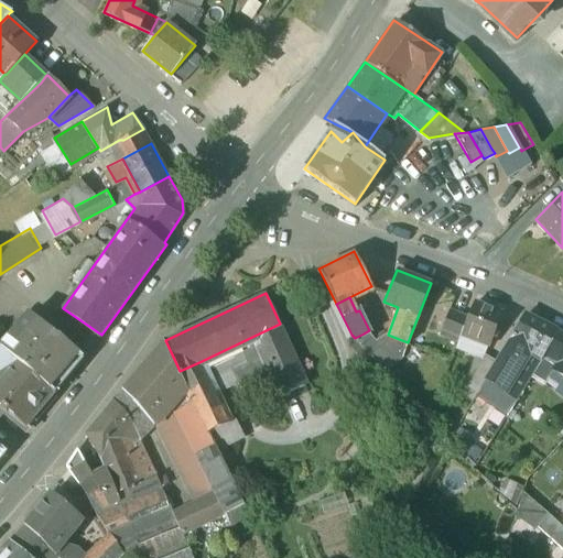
[(499,312),(471,301),(465,316),(458,332),(487,342),(499,312)]
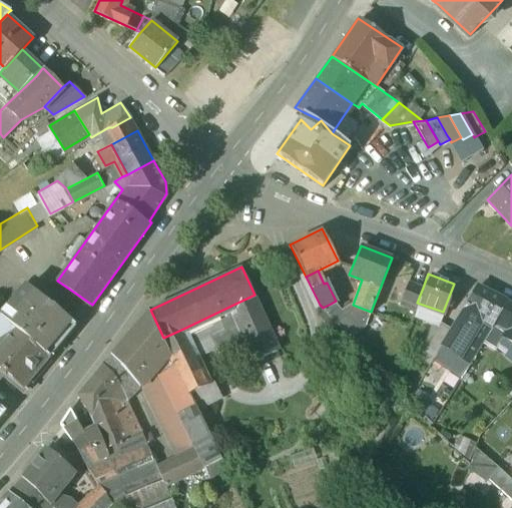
[(423,288),(407,281),(398,303),(414,310),(417,303),(423,288)]
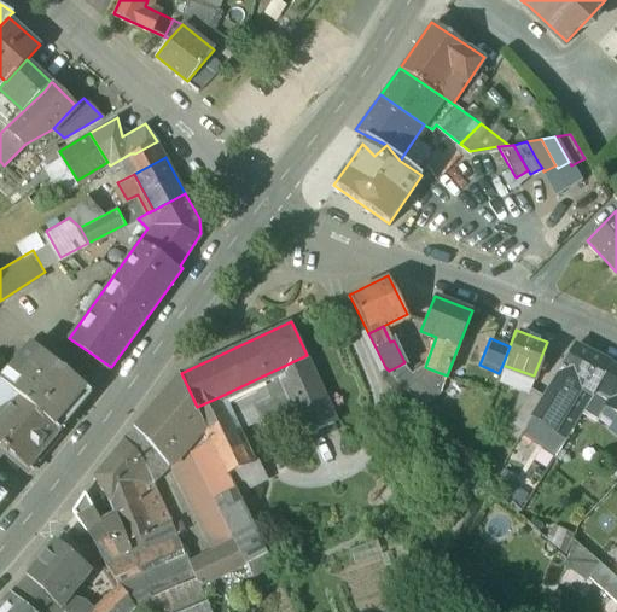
[(63,368),(33,342),(1,378),(59,427),(92,390),(64,366),(63,368)]
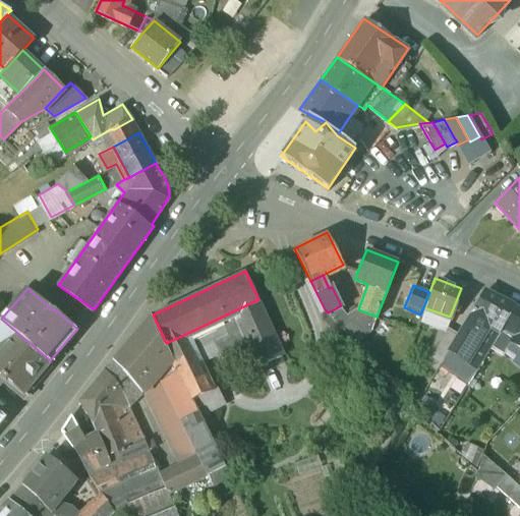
[(513,304),(484,290),(469,317),(482,323),(500,331),(506,322),(503,321),(513,304)]
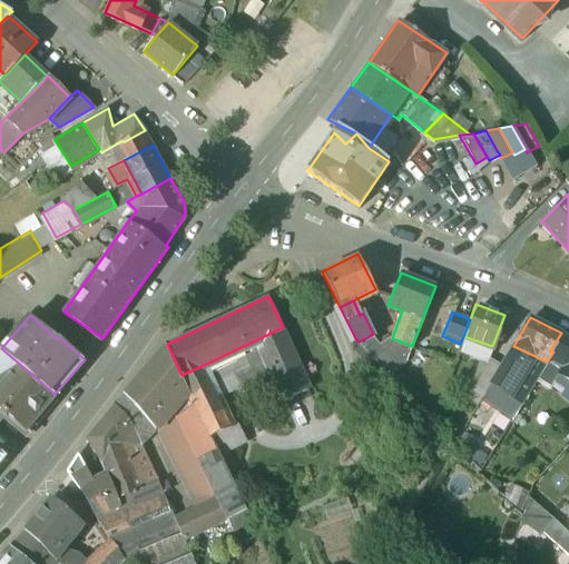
[(283,327),(262,337),(268,355),(287,397),(311,385),(283,327)]
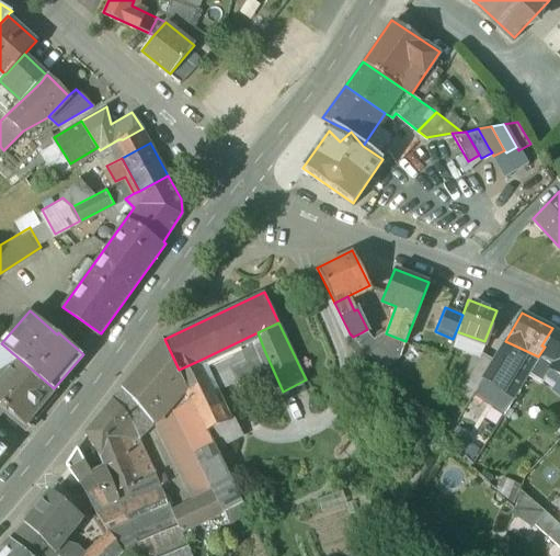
[(559,350),(559,331),(552,328),(541,345),(545,347),(558,353),(559,350)]
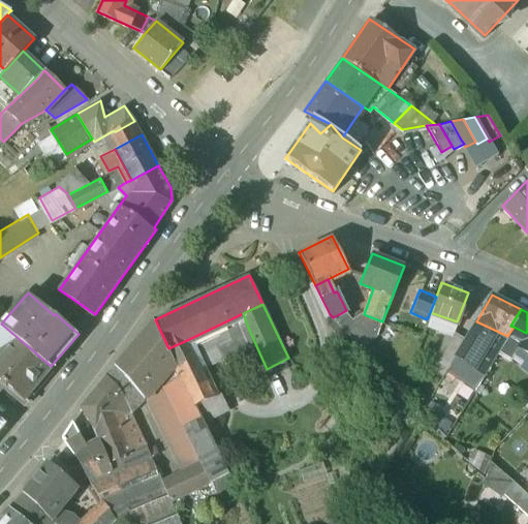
[(351,319),(346,310),(341,313),(345,322),(351,319)]
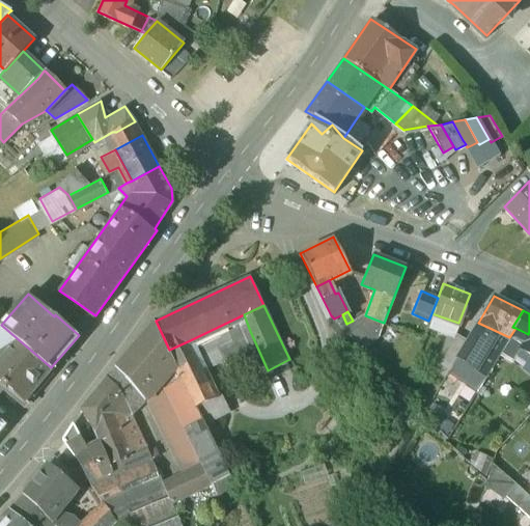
[(244,314),(190,340),(197,356),(250,331),(244,314)]
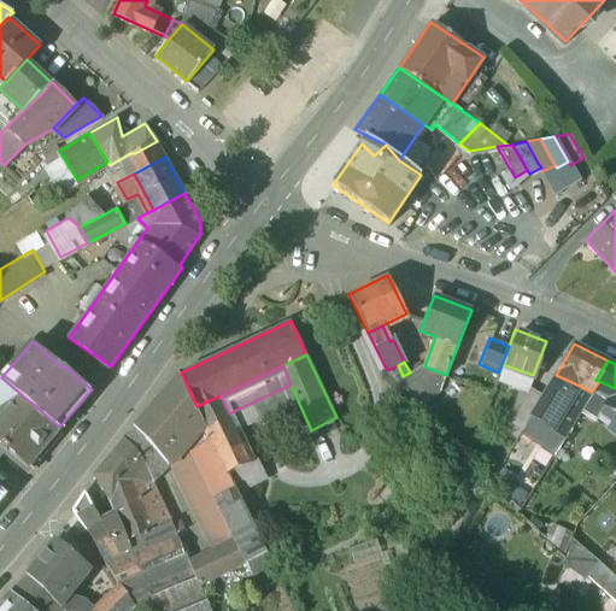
[(424,366),(421,365),(415,368),(417,374),(433,380),(436,371),(424,366)]
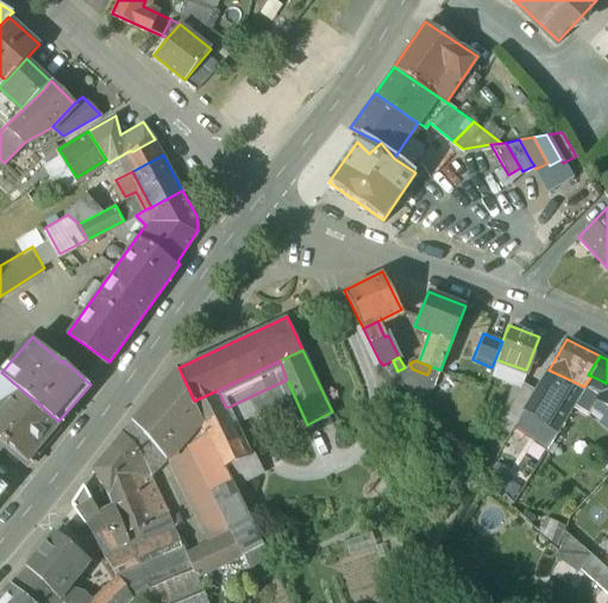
[(179,368),(124,431),(144,453),(152,471),(196,421),(201,415),(194,401),(179,368)]
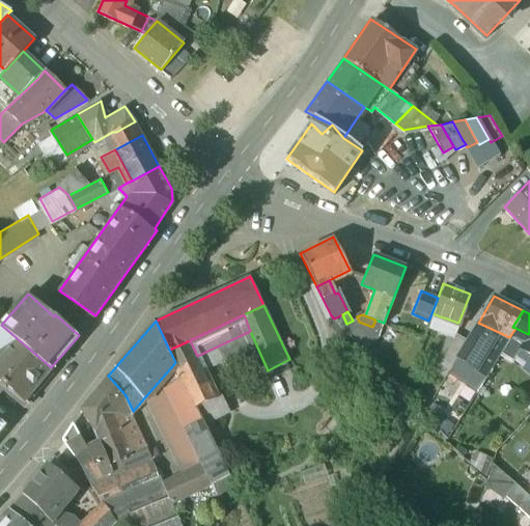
[(492,329),(478,323),(463,348),(476,356),(477,354),(492,329)]
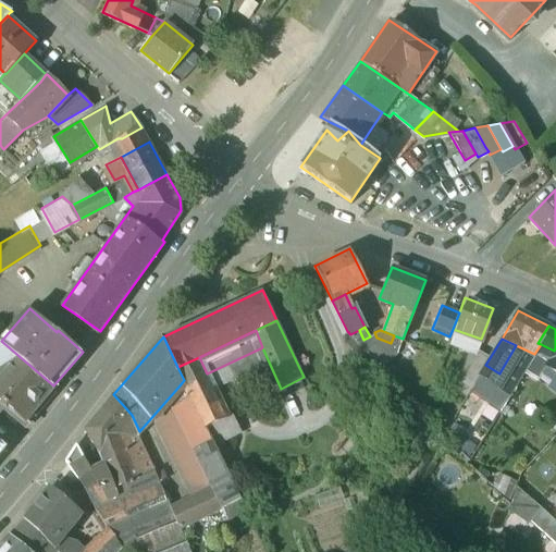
[(1,341),(0,340),(0,363),(3,366),(0,369),(0,396),(2,399),(26,419),(53,385),(1,341)]
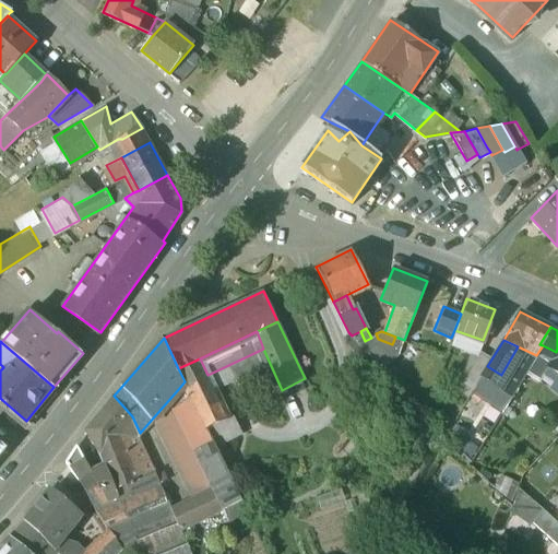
[(200,358),(178,368),(185,381),(214,443),(235,432),(228,416),(208,375),(200,358)]
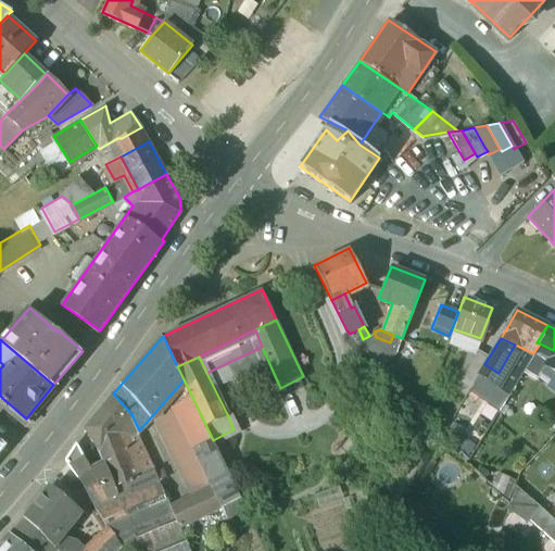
[(499,373),(484,364),(479,373),(511,391),(517,380),(500,371),(499,373)]
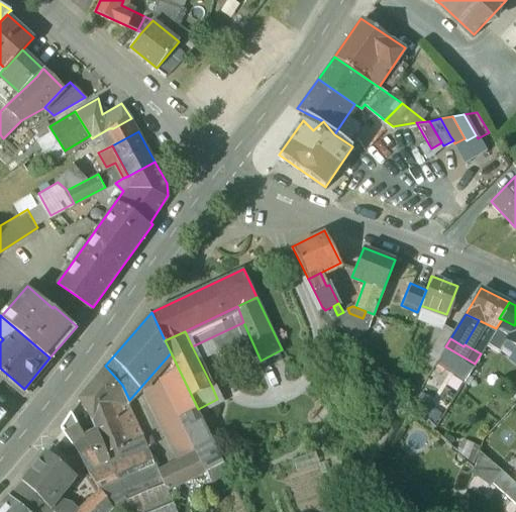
[(173,369),(160,376),(197,451),(204,469),(205,469),(206,468),(214,483),(230,476),(198,409),(171,352),(167,357),(173,369)]
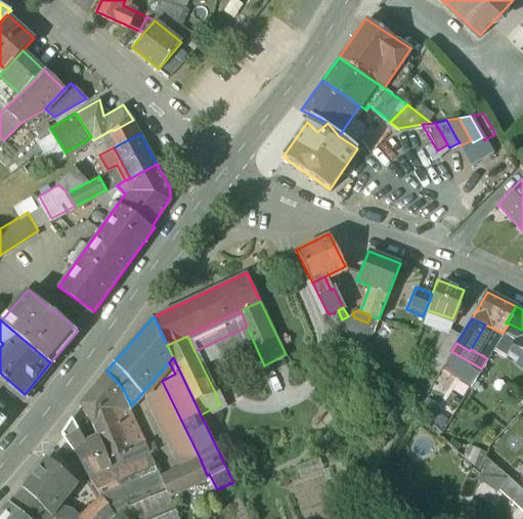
[(124,390),(106,371),(83,401),(90,411),(100,433),(104,441),(140,428),(131,405),(124,390)]
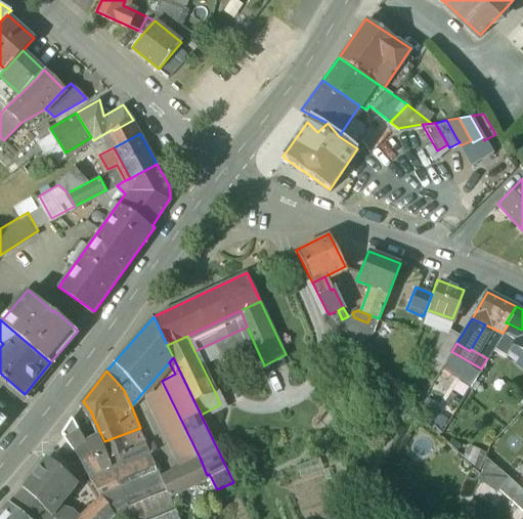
[(227,400),(221,387),(214,390),(220,404),(227,400)]
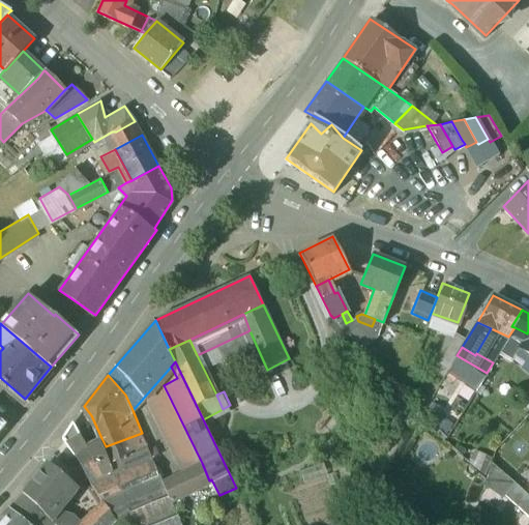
[(88,446),(76,419),(65,435),(77,454),(88,446)]
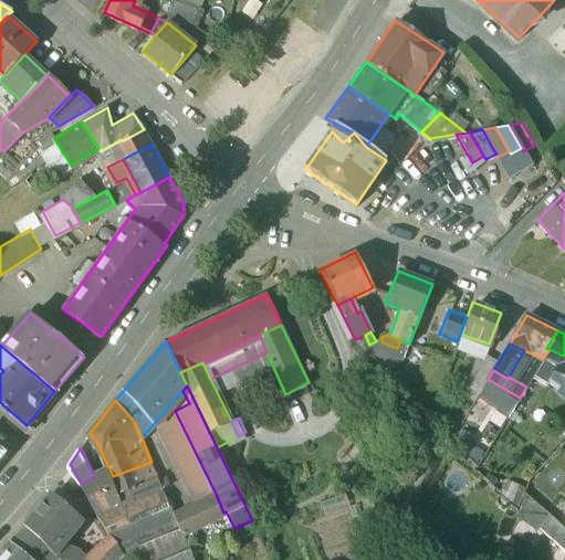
[(152,462),(113,476),(119,496),(121,496),(139,540),(143,547),(148,559),(196,559),(189,543),(188,543),(182,532),(175,514),(168,499),(152,462)]
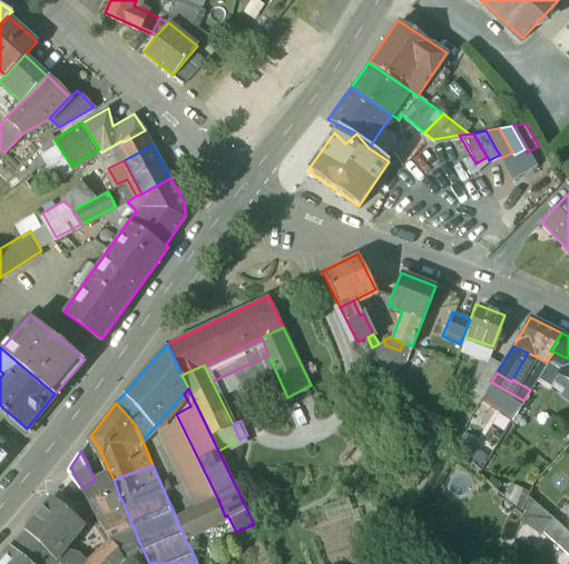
[(114,480),(109,471),(95,480),(108,507),(121,500),(114,480)]
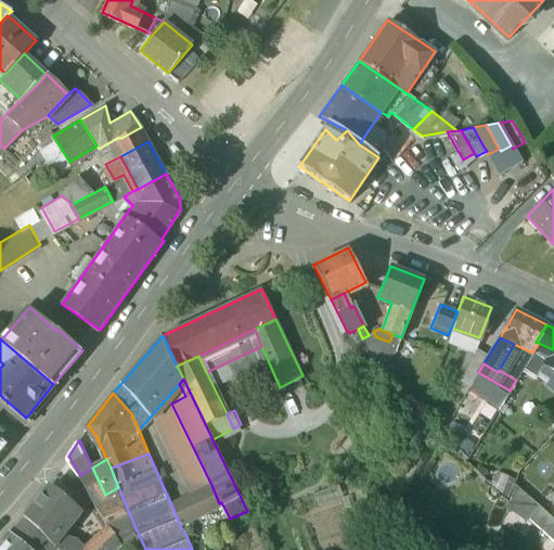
[(92,468),(80,475),(95,500),(105,495),(92,468)]
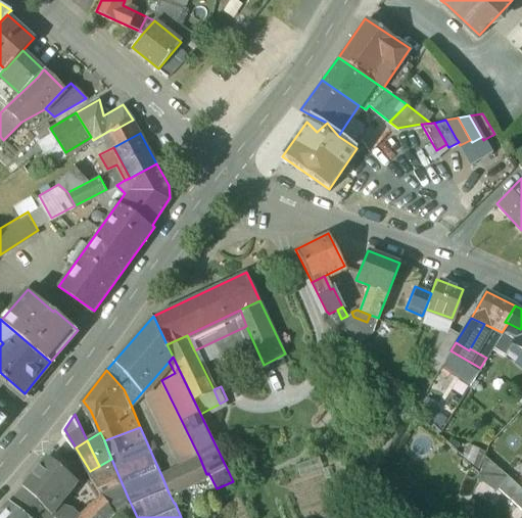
[(46,455),(22,484),(49,510),(56,502),(76,477),(46,455)]
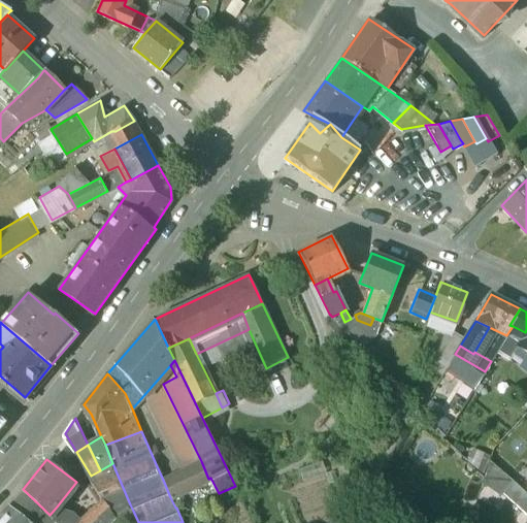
[(170,477),(163,480),(170,497),(208,479),(201,461),(170,477)]
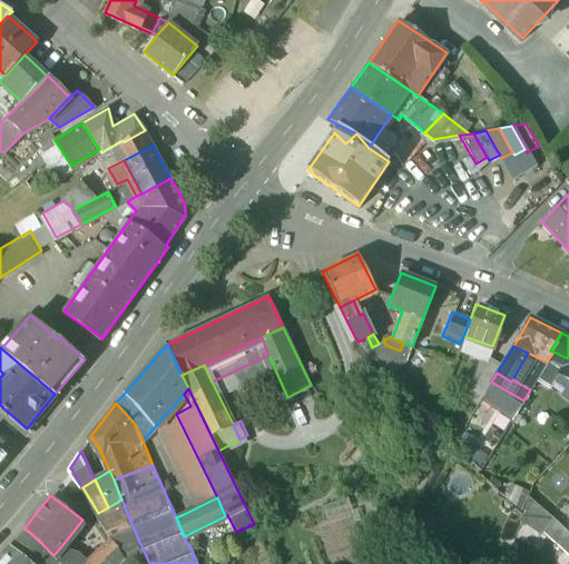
[(108,507),(98,513),(111,537),(123,552),(140,544),(121,500),(108,507)]
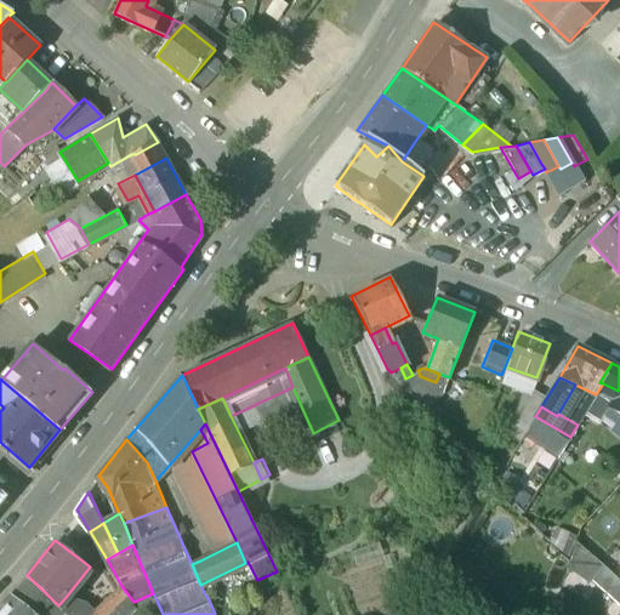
[(193,545),(185,548),(192,564),(200,561),(193,545)]
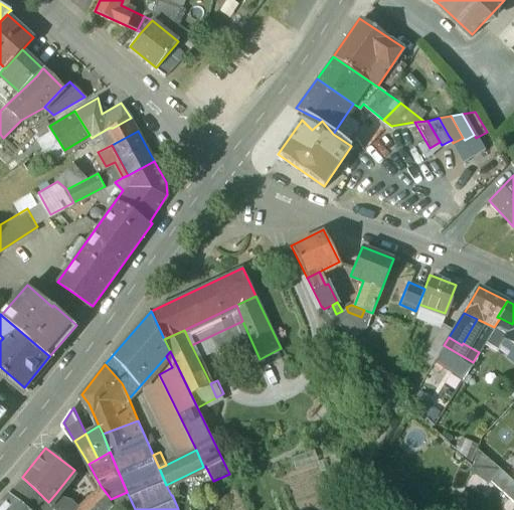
[(513,479),(501,468),(491,480),(513,500),(513,479)]
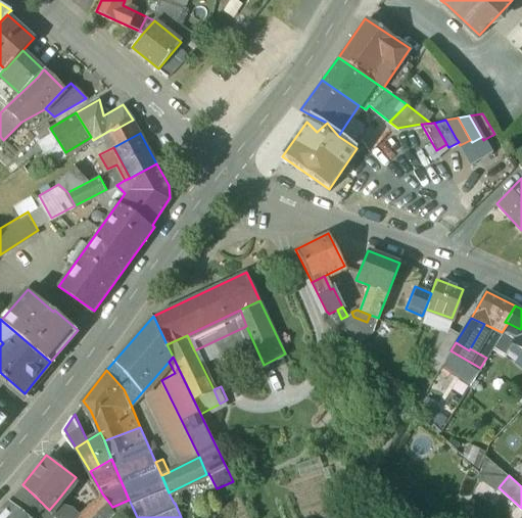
[(49,510),(22,484),(9,501),(28,517),(54,517),(55,517),(49,510)]
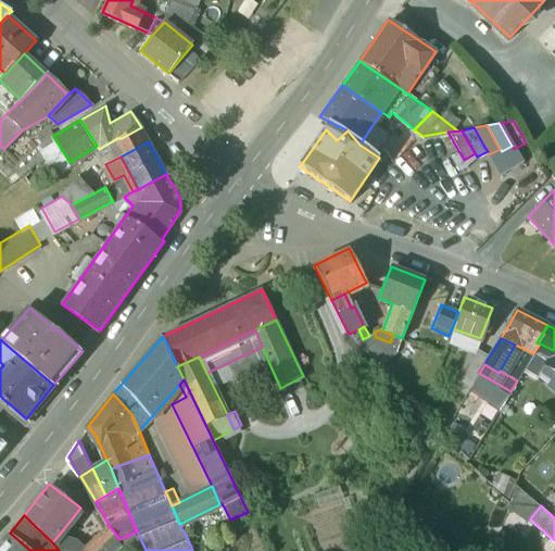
[(120,539),(109,525),(96,538),(108,550),(111,550),(121,542),(120,539)]
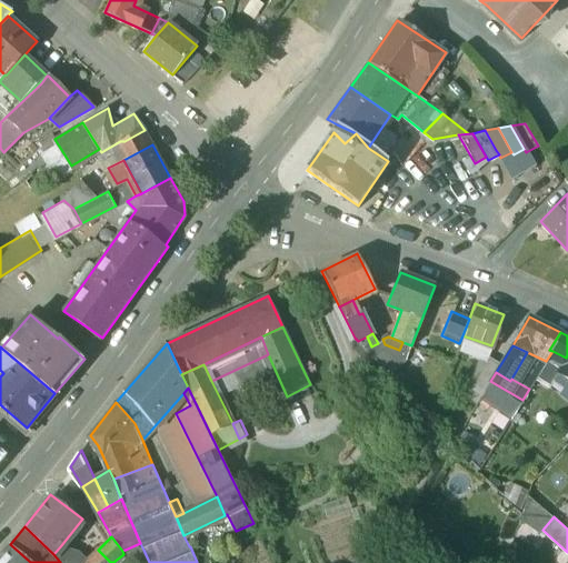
[(140,543),(122,551),(123,554),(126,558),(143,550),(140,543)]
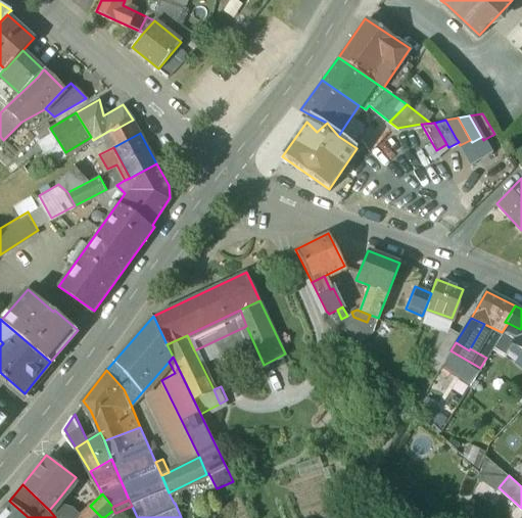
[(28,517),(9,501),(0,510),(0,517),(28,517)]
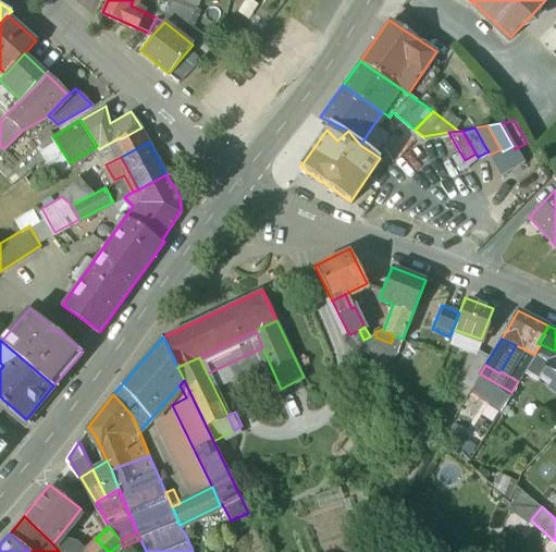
[(74,540),(60,535),(52,543),(59,551),(60,551),(83,551),(85,550),(74,540)]
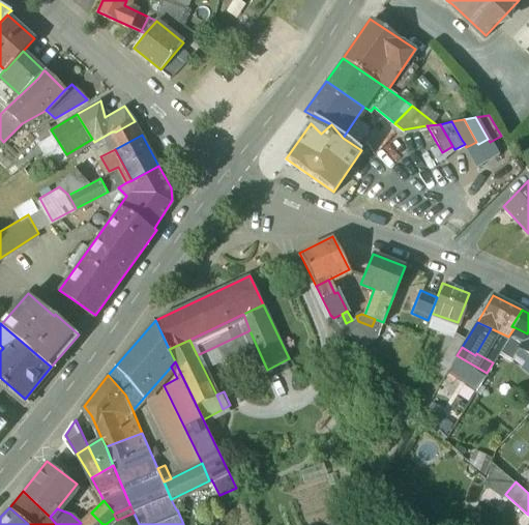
[(103,524),(91,513),(81,523),(79,524),(103,524)]
